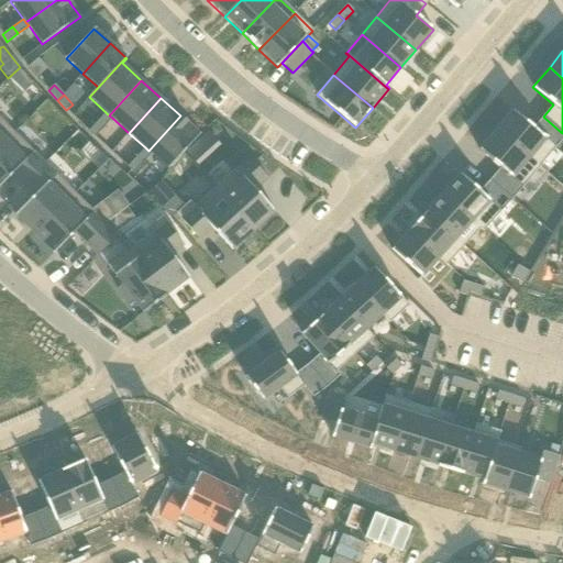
[(0,147),(14,133),(0,119),(0,110),(1,110),(0,109),(0,147)]
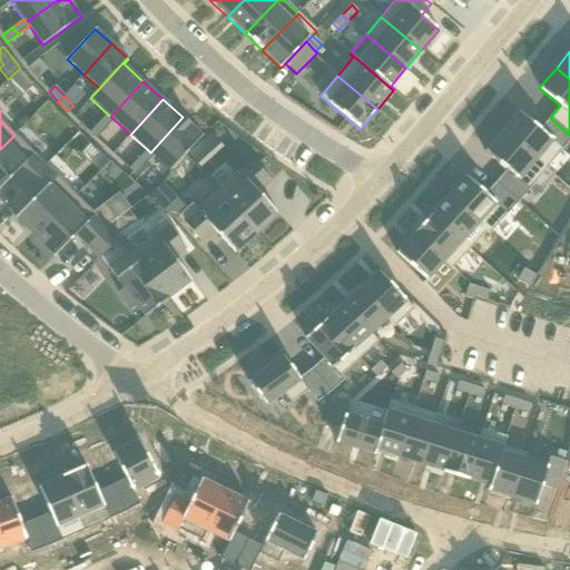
[(519,111),(502,133),(546,169),(547,168),(569,139),(569,135),(550,118),(540,129),(539,129),(539,128),(533,124),(519,111)]
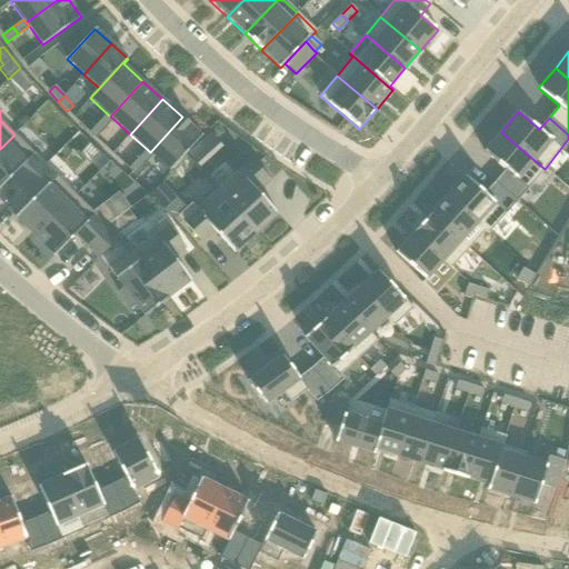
[(107,113),(98,123),(105,129),(113,119),(110,117),(107,113)]
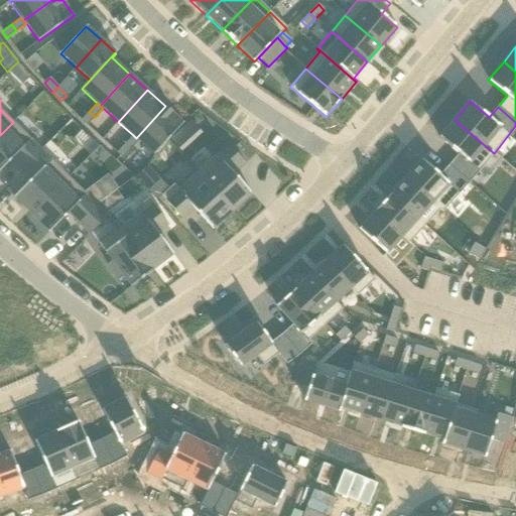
[(165,106),(136,138),(139,141),(154,155),(183,123),(171,112),(172,112),(165,106)]
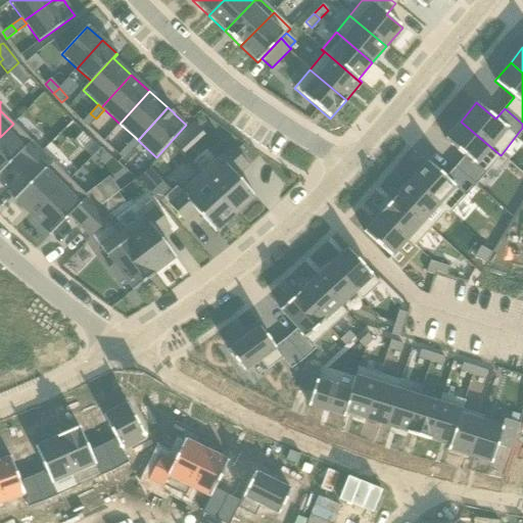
[(90,113),(82,123),(85,125),(88,128),(96,119),(90,113)]
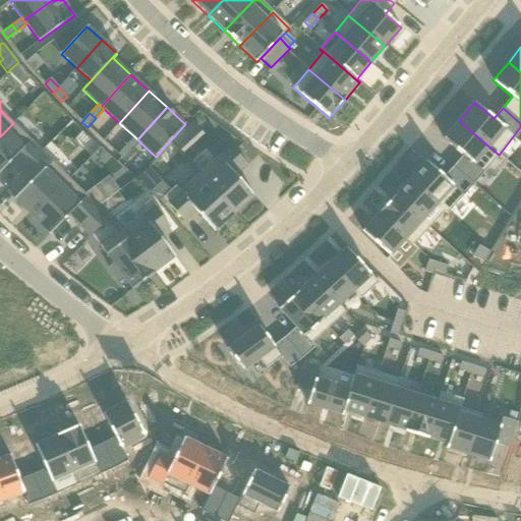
[(459,121),(443,139),(456,151),(455,151),(461,155),(462,156),(453,167),(473,185),(499,155),(459,121)]
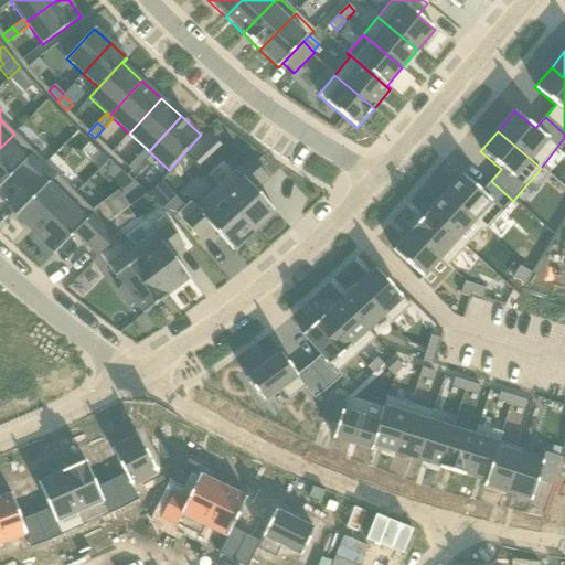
[(14,134),(0,148),(0,187),(13,173),(24,184),(45,164),(14,134)]
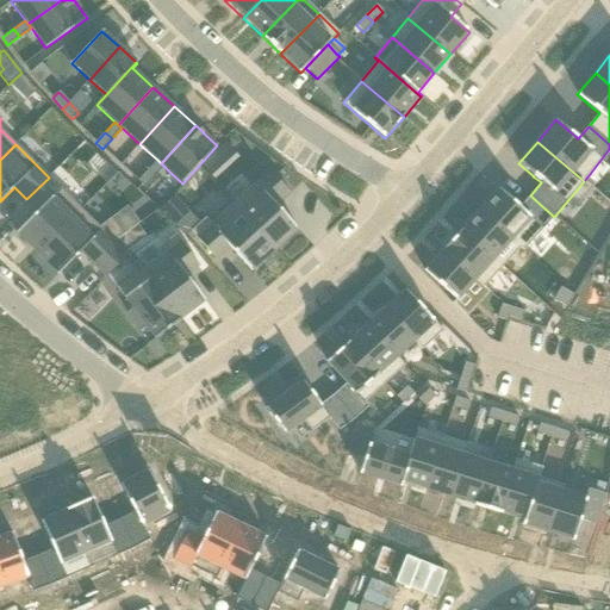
[(157,160),(148,170),(155,178),(165,167),(161,163),(157,160)]
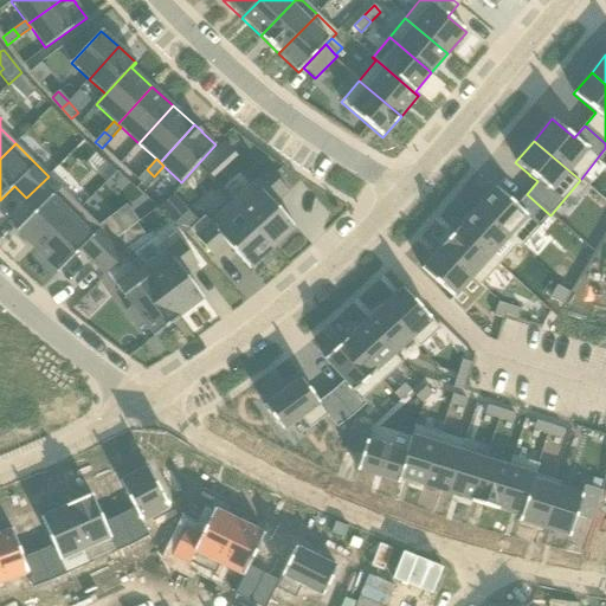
[(147,169),(137,180),(140,184),(143,186),(154,176),(147,169)]
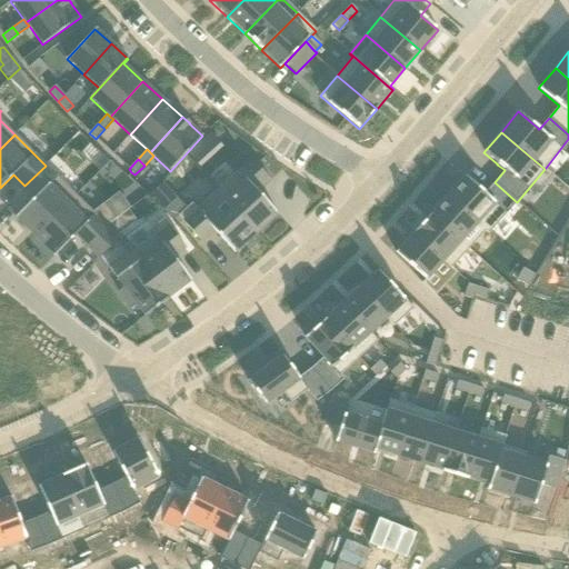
[(251,159),(217,190),(256,233),(278,215),(258,192),(270,180),(251,159)]
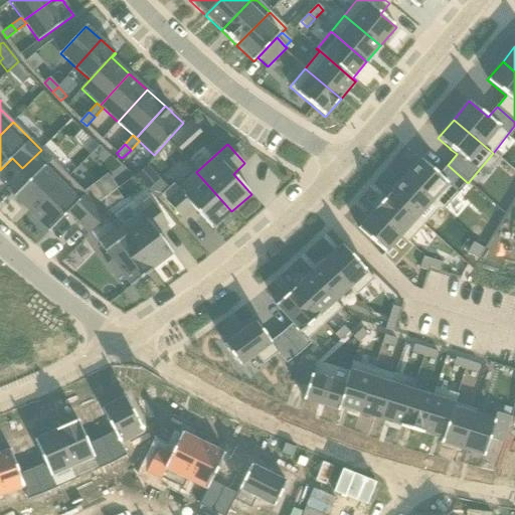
[(32,178),(13,197),(31,215),(68,177),(41,150),(22,168),(32,178)]
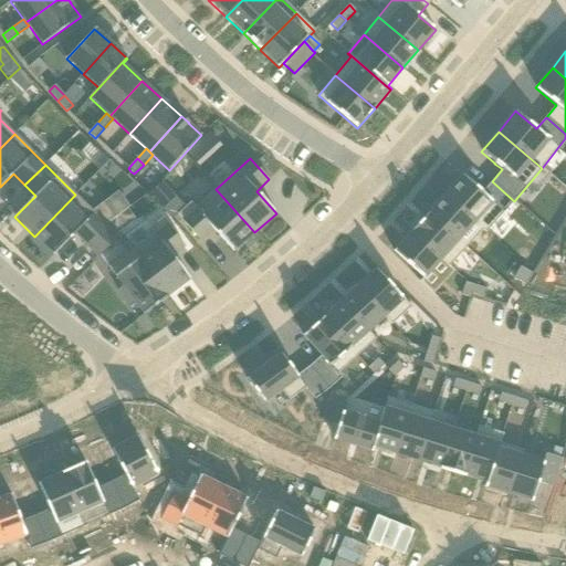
[(462,175),(444,195),(485,232),(514,201),(492,181),(482,192),(462,175)]
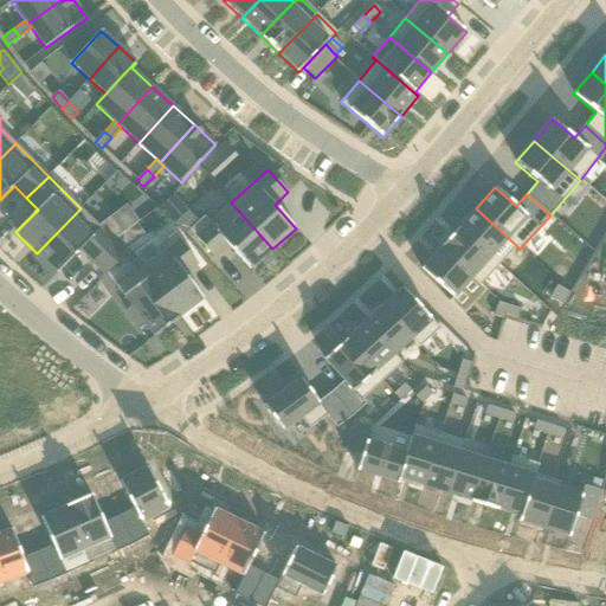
[(204,217),(189,230),(214,258),(229,246),(250,270),(272,249),(231,202),(210,223),(204,217)]
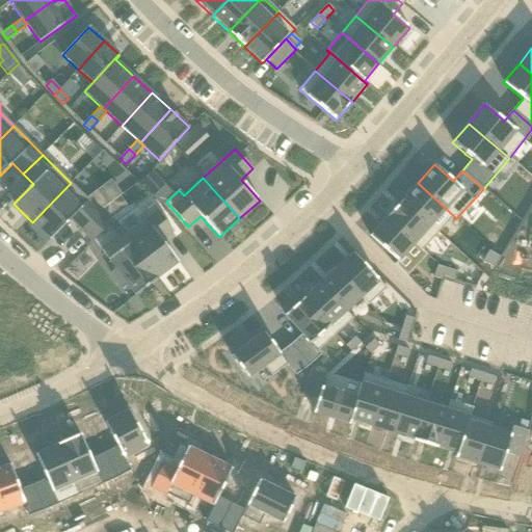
[(71,183),(32,222),(51,240),(71,220),(81,231),(100,212),(71,183)]
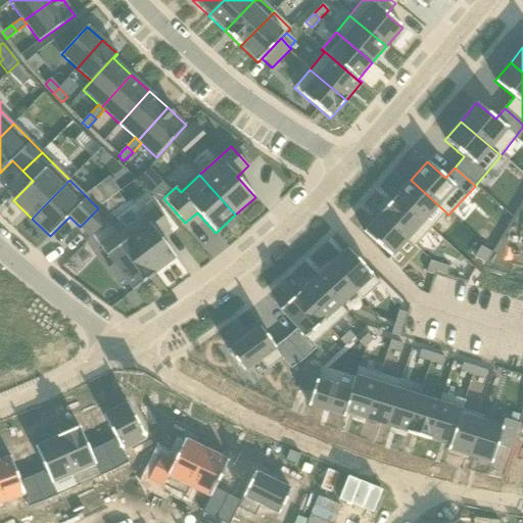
[(411,180),(395,197),(430,229),(445,212),(448,216),(448,215),(411,180)]
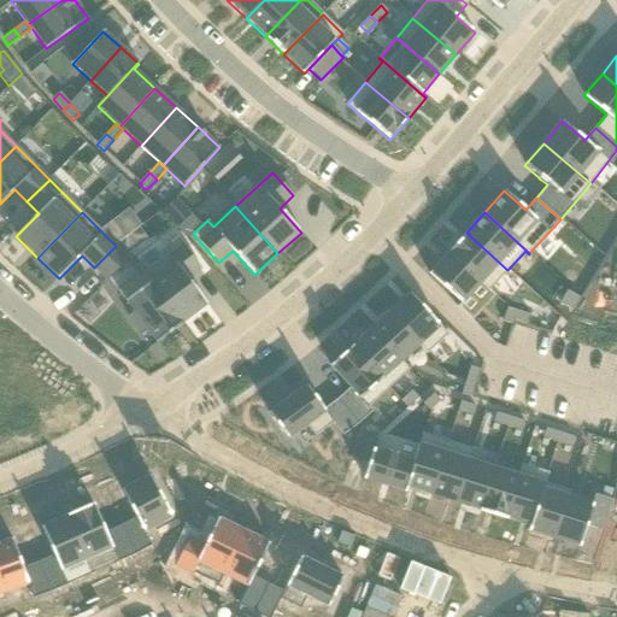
[(466,233),(448,252),(489,291),(507,270),(466,233)]
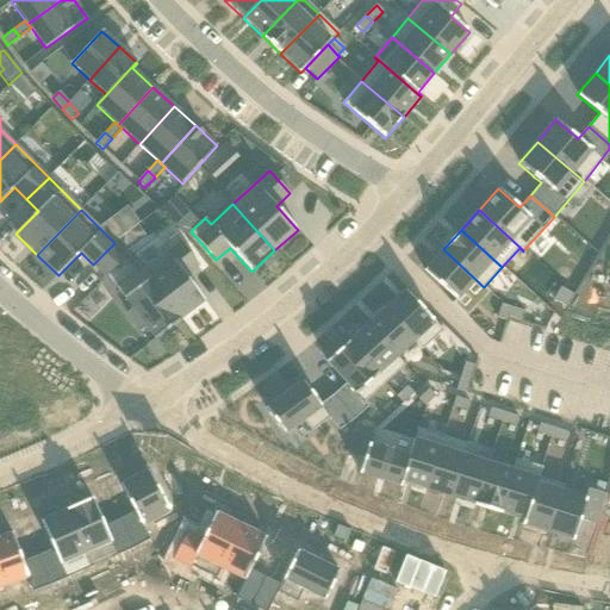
[(165,253),(142,269),(180,321),(205,302),(186,275),(199,266),(175,235),(160,246),(165,253)]
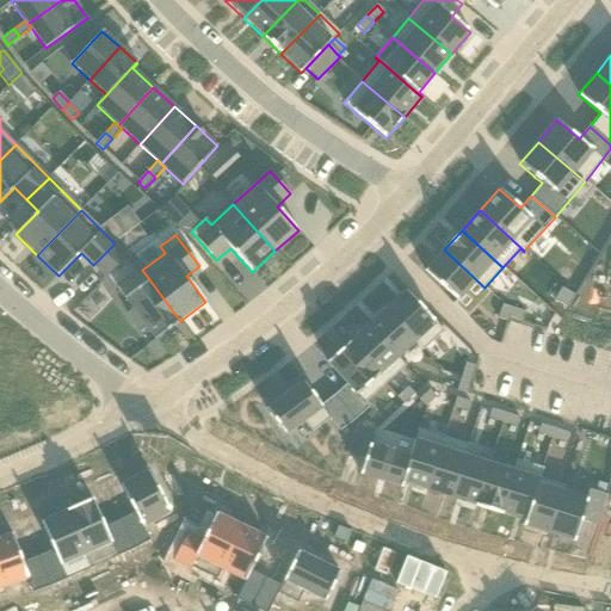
[(115,244),(93,265),(106,278),(128,255),(115,244)]
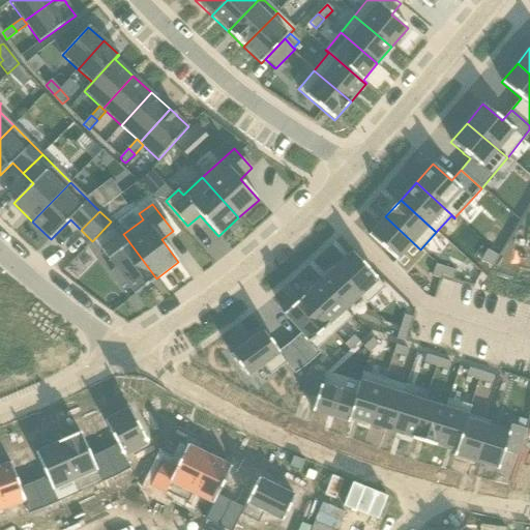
[(385,216),(367,235),(396,261),(412,243),(419,251),(420,249),(385,216)]
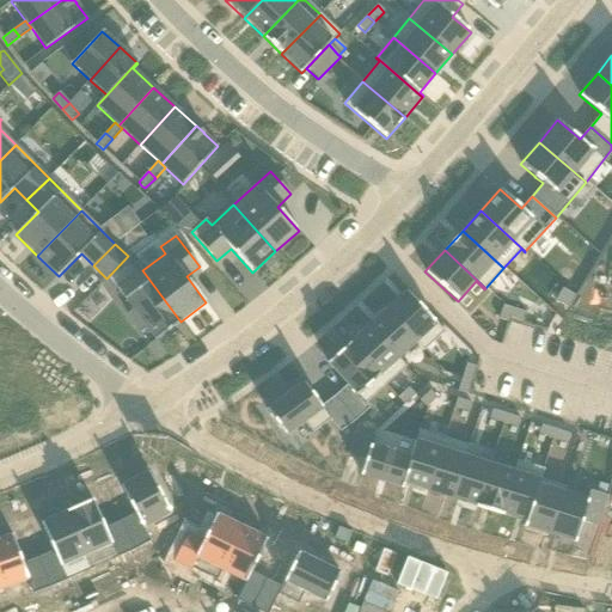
[(142,270),(117,291),(133,310),(127,314),(139,331),(145,326),(155,341),(181,322),(142,270)]
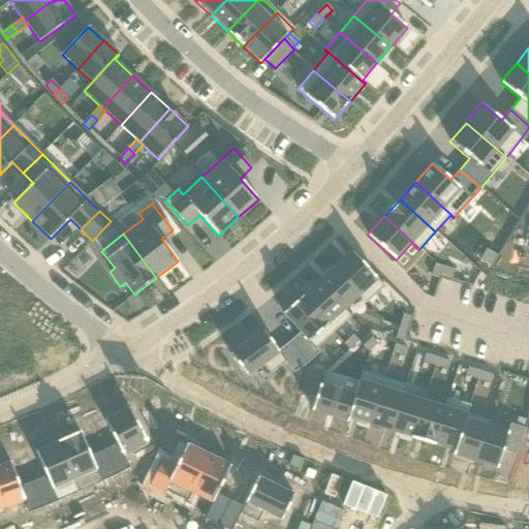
[(486,249),(479,260),(491,267),(497,255),(486,249)]
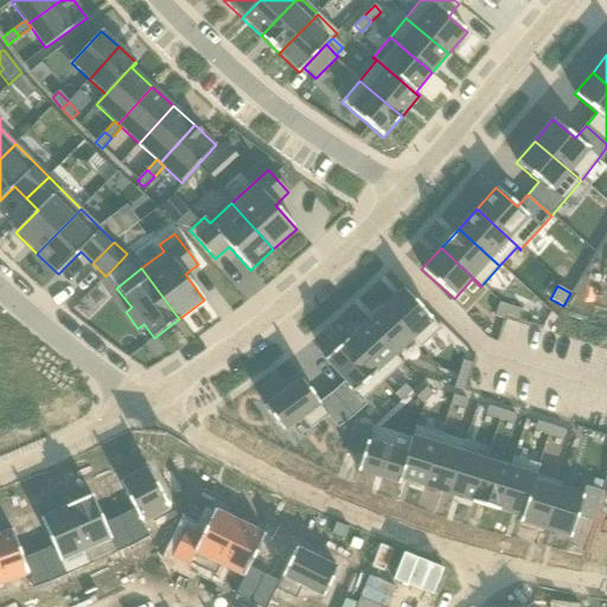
[(403,288),(383,307),(420,347),(440,330),(403,288)]
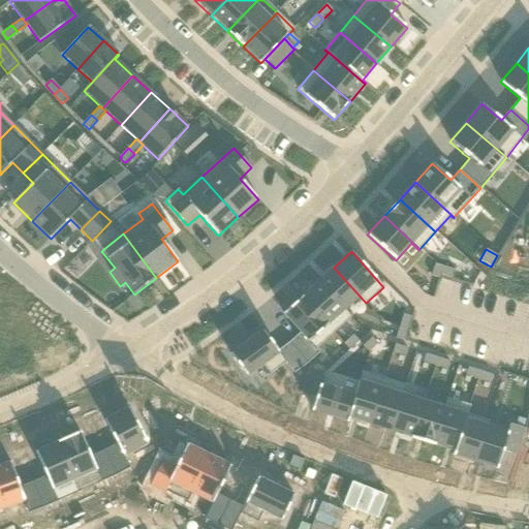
[(435,263),(431,276),(439,279),(440,275),(442,267),(435,263)]
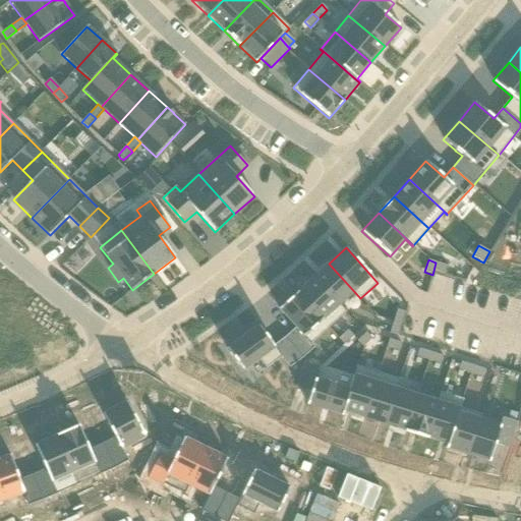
[(436,263),(433,271),(445,274),(448,267),(436,263)]
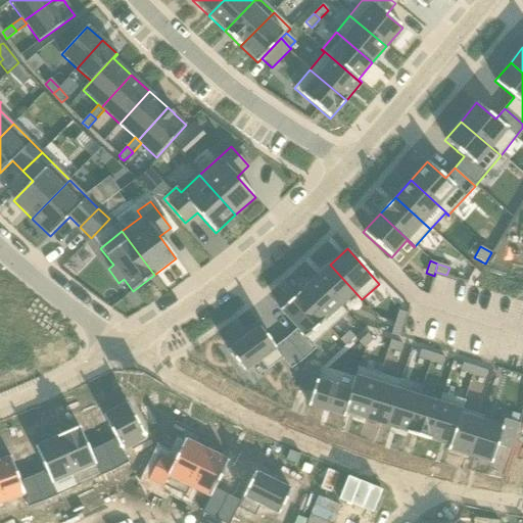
[(330,265),(314,279),(345,315),(346,315),(339,307),(354,293),(362,300),(362,299),(330,265)]
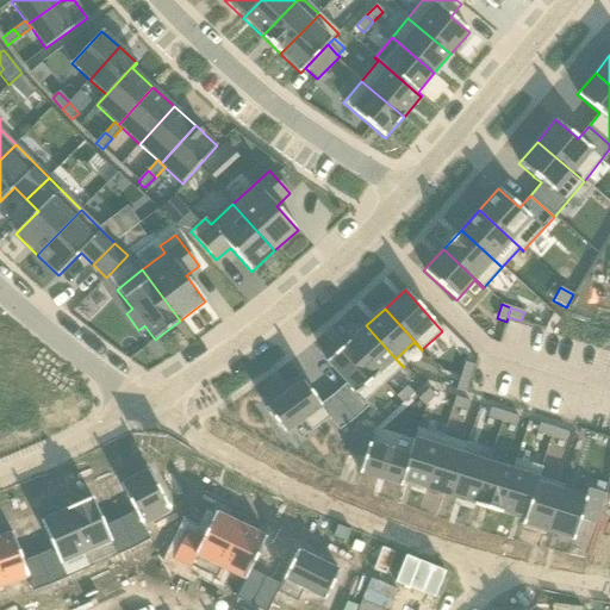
[(366,325),(347,343),(384,385),(403,367),(366,325)]
